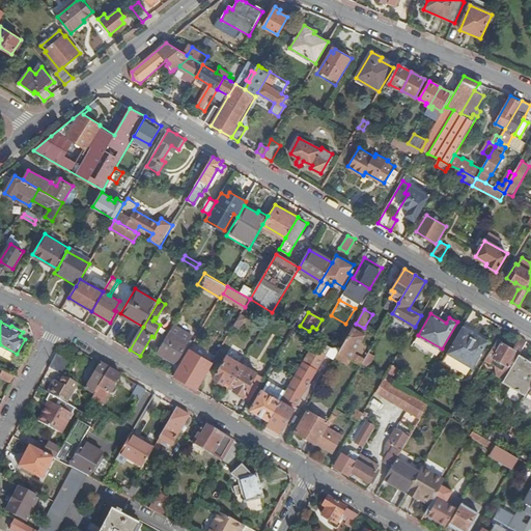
[(174,325),(158,353),(175,363),(192,335),(174,325)]
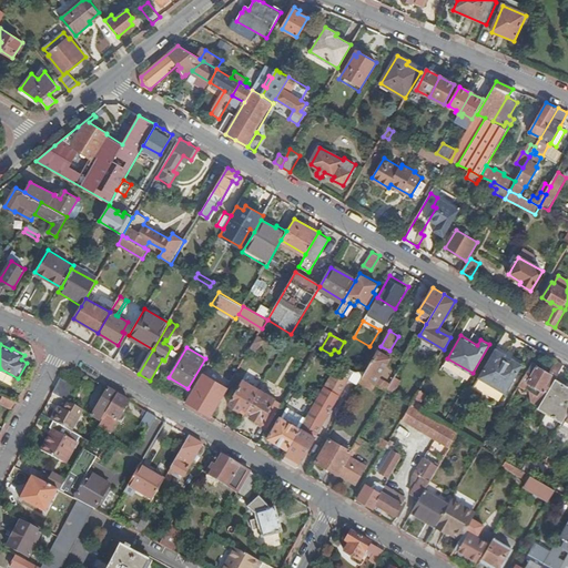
[(495,350),(474,386),(473,388),(492,398),(497,388),(505,393),(521,364),(513,358),(511,361),(509,363),(503,358),(504,356),(505,355),(495,350)]
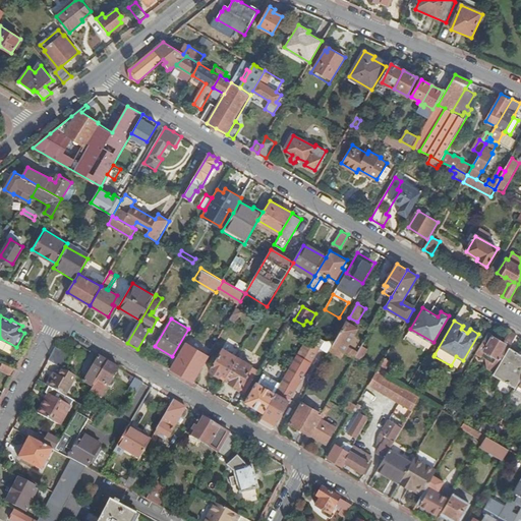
[(333,345),(345,352),(349,354),(352,349),(347,346),(358,328),(346,322),(341,332),(335,341),(333,345)]
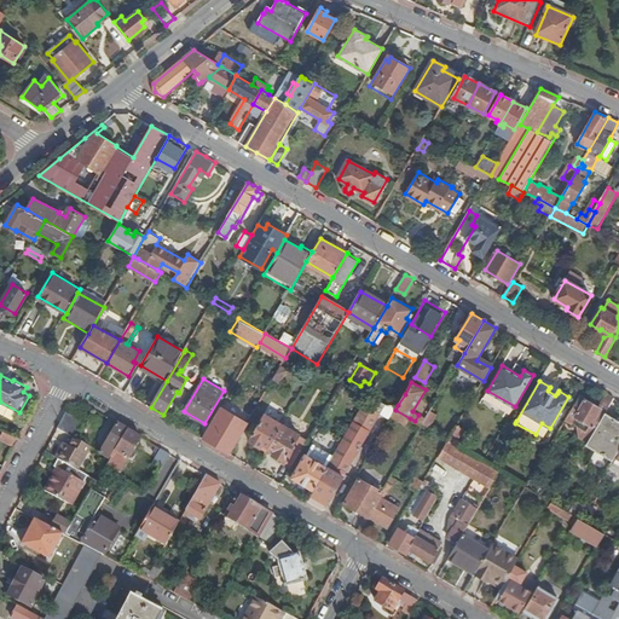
[(387,405),(398,405),(405,394),(392,387),(382,401),(386,404),(387,405)]
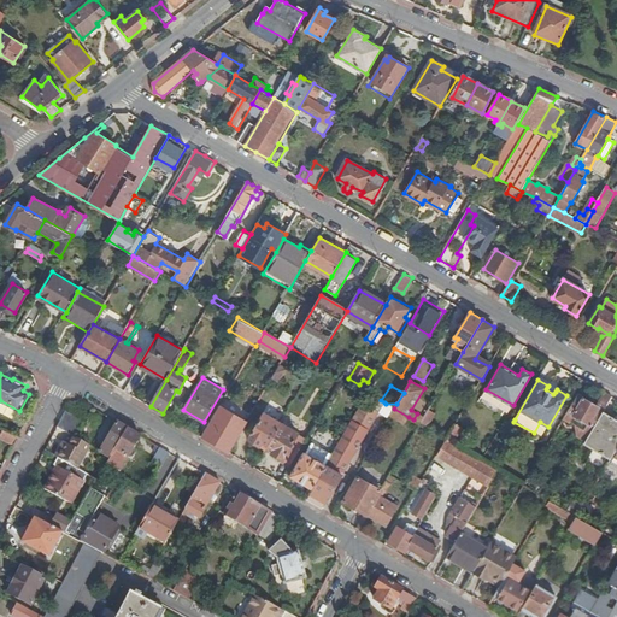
[(363,403),(369,394),(364,391),(358,400),(363,403)]
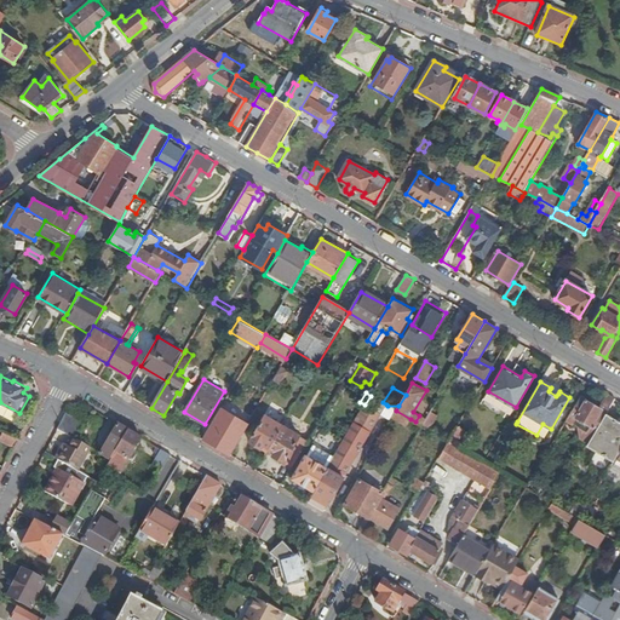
[(581,395),(567,420),(579,428),(580,437),(590,442),(606,414),(615,397),(608,394),(600,407),(596,405),(598,402),(593,400),(592,402),(586,400),(587,399),(581,395)]
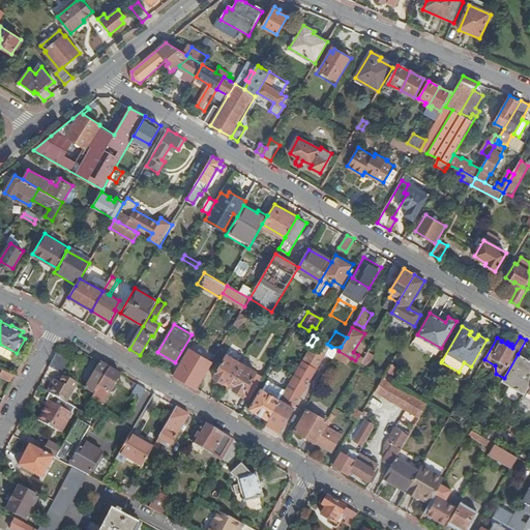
[(317,367),(330,346),(327,344),(317,339),(312,346),(303,360),(317,367)]
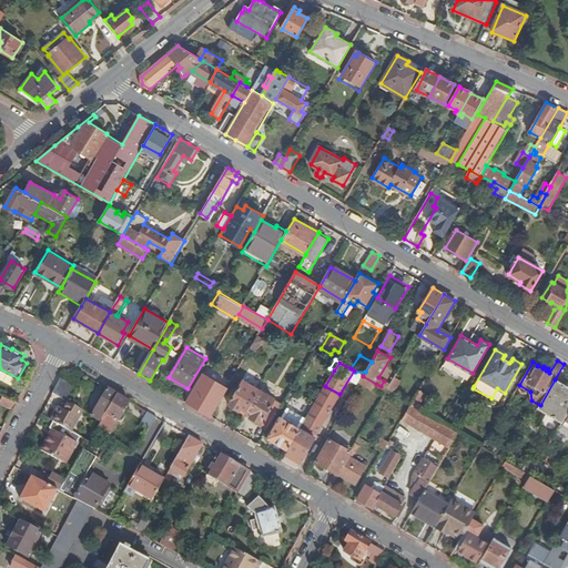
[(363,376),(359,382),(373,389),(376,384),(363,376)]
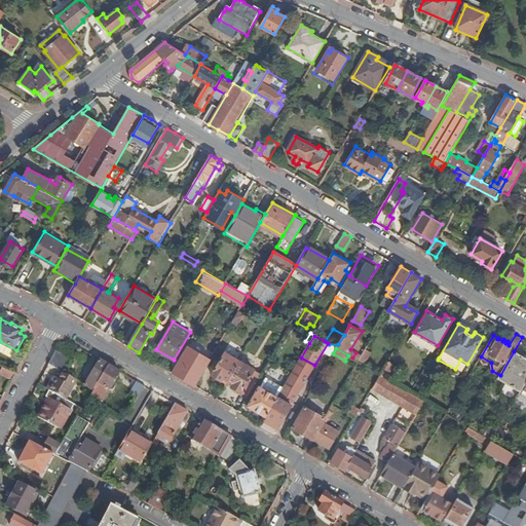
[(359,362),(363,364),(371,351),(366,348),(359,362)]
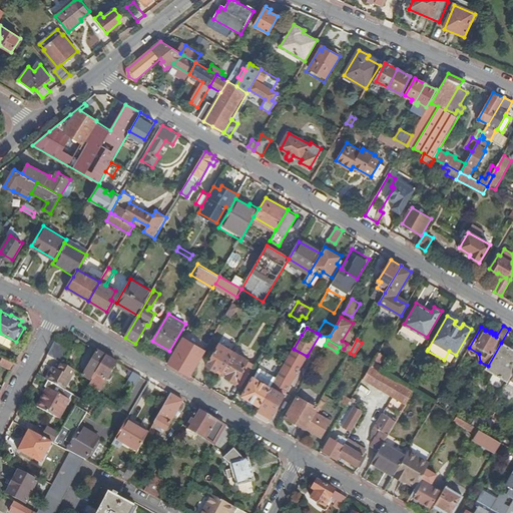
[(508,381),(509,379),(512,372),(512,349),(501,343),(488,366),(486,369),(508,381)]
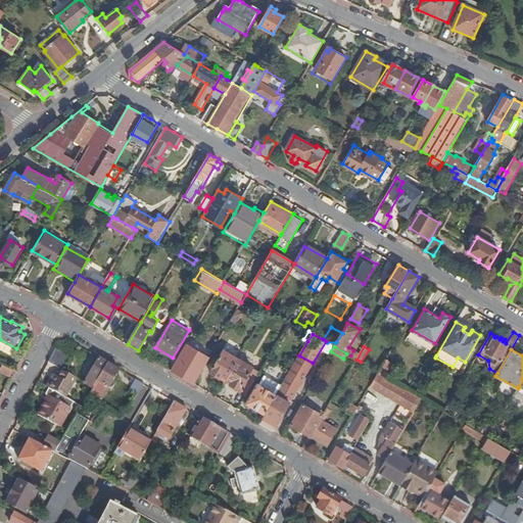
[(226,379),(238,359),(224,350),(210,372),(220,378),(222,380),(224,378),(226,380),(226,379)]
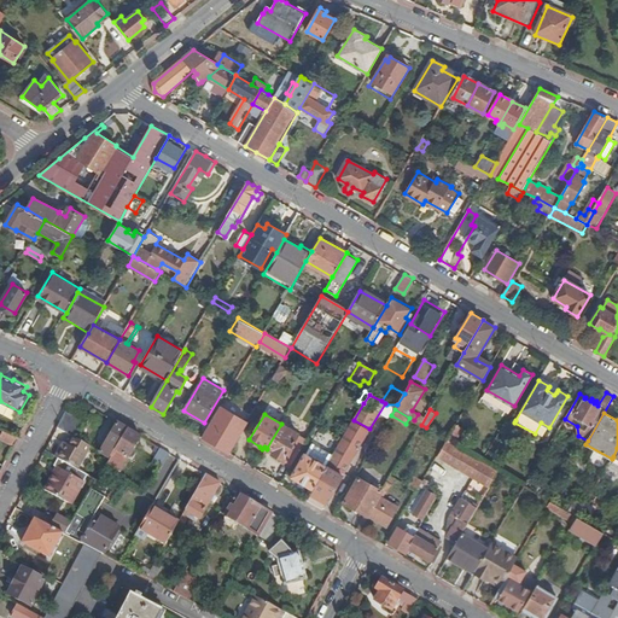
[(229,453),(242,432),(233,427),(227,437),(217,431),(223,423),(215,418),(203,437),(217,445),(229,453)]
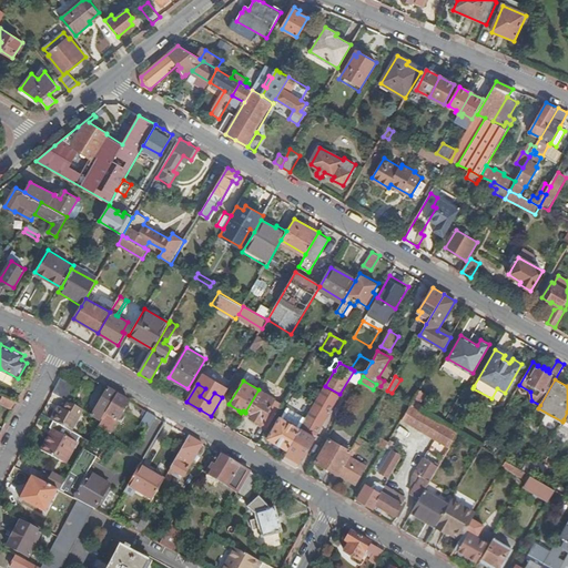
[(306,418),(301,426),(316,435),(340,394),(325,386),(306,418)]
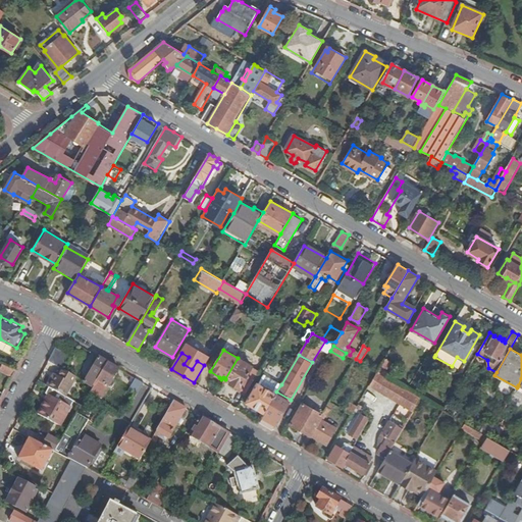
[(108,362),(100,357),(85,382),(94,387),(108,362)]
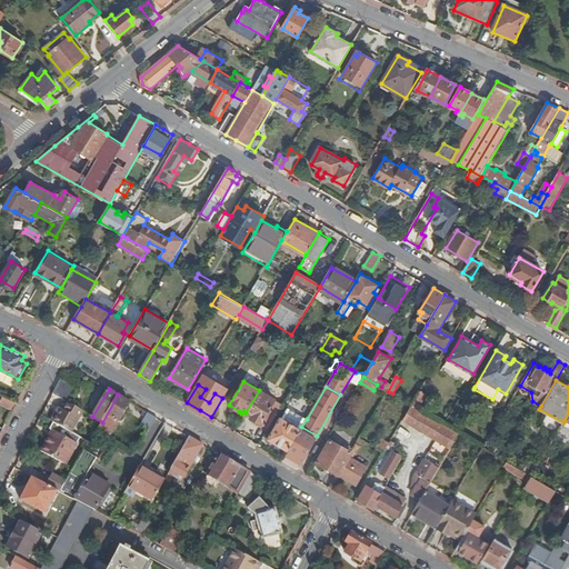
[(215,393),(206,389),(200,397),(209,402),(215,393)]
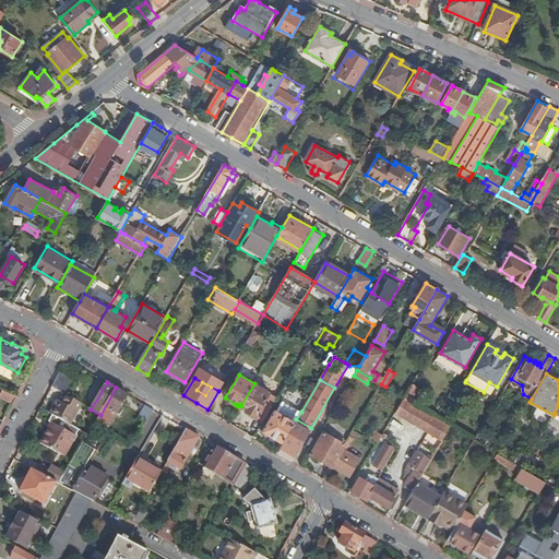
[(246,409),(264,420),(273,406),(265,402),(270,393),(254,383),(241,405),(241,406),(245,407),(244,409),(246,411),(246,409)]
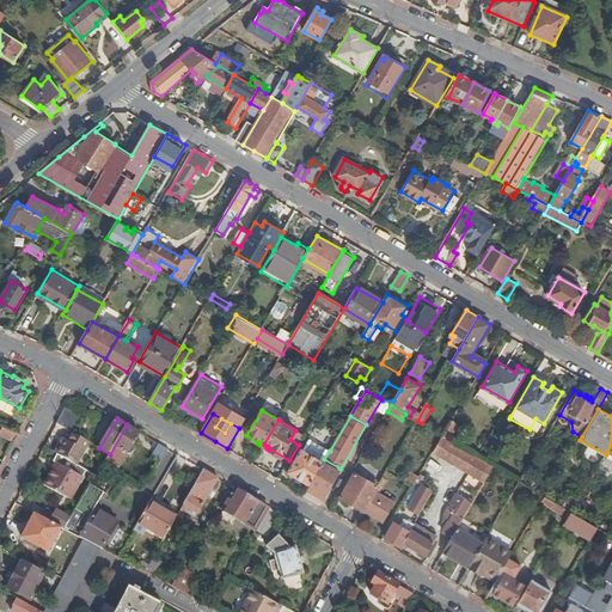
[(452,420),(442,436),(450,440),(460,424),(452,420)]
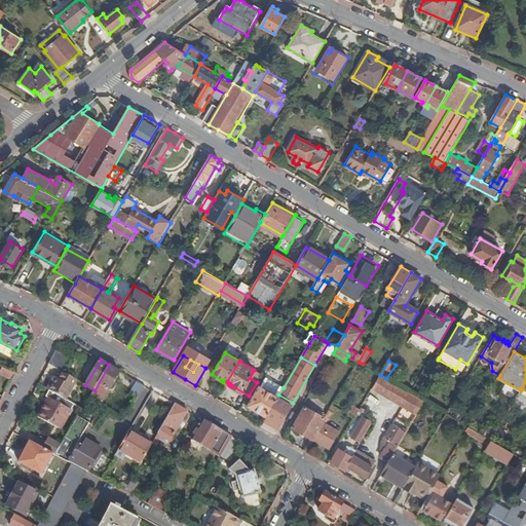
[(120,371),(109,365),(95,390),(91,395),(104,402),(111,389),(113,390),(117,383),(114,381),(120,371)]
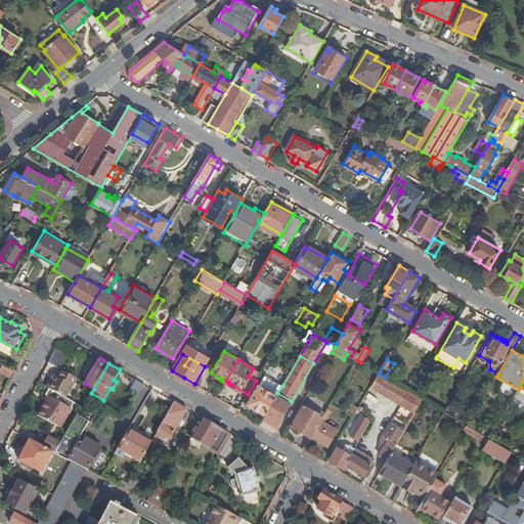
[(0,369),(0,370),(12,378),(16,370),(3,364),(0,369)]
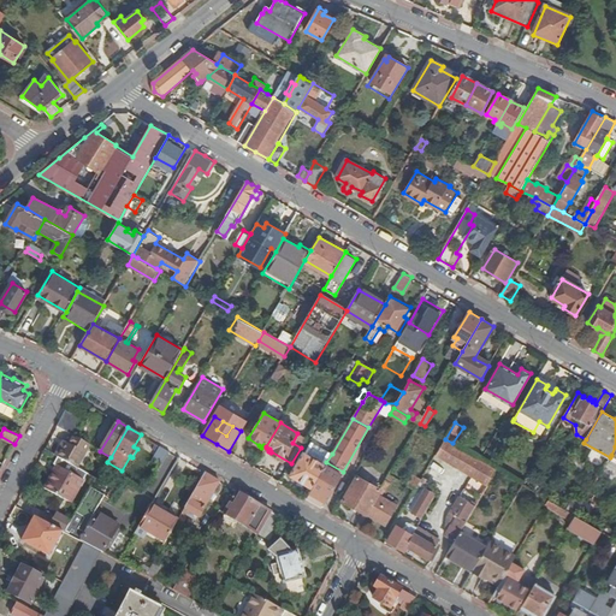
[(77,467),(90,445),(75,434),(73,434),(69,442),(65,440),(57,455),(59,457),(77,467)]
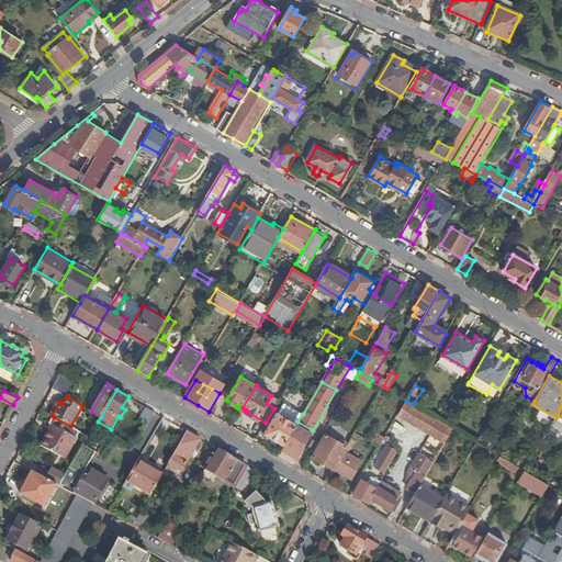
[(446,442),(454,428),(440,420),(413,404),(406,401),(398,414),(446,442)]
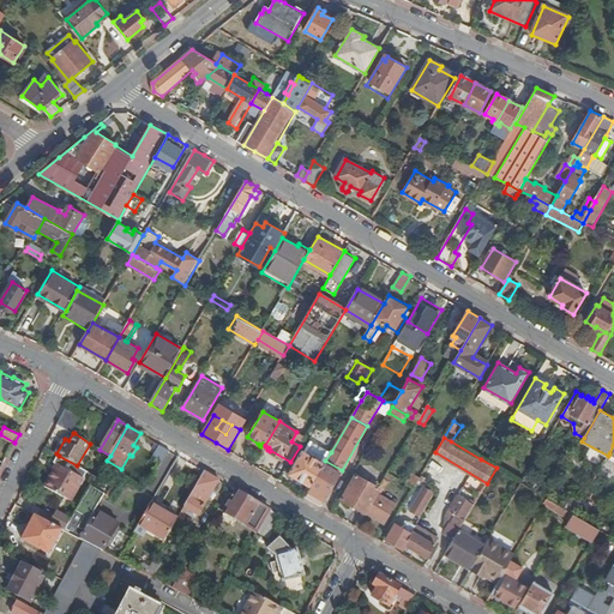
[(311,487),(324,463),(325,461),(331,452),(325,449),(321,455),(324,456),(323,458),(319,456),(318,458),(304,450),(289,474),(311,487)]
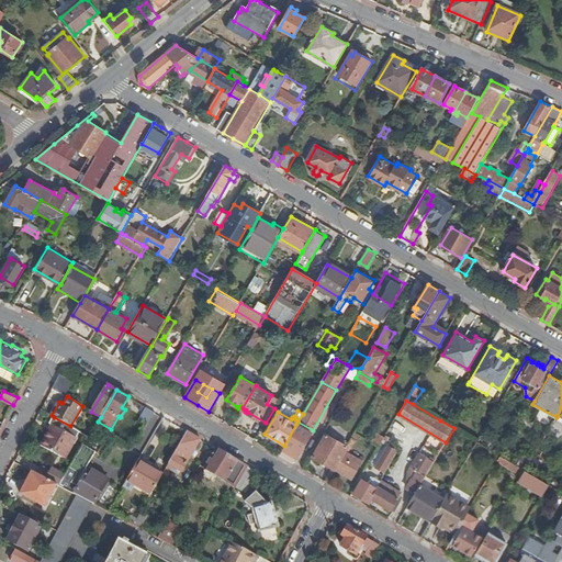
[(80,431),(70,426),(54,417),(52,420),(53,425),(42,445),(66,458),(71,448),(80,431)]
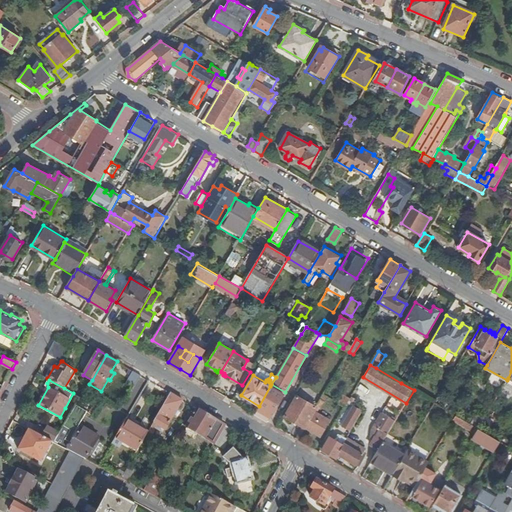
[(263,419),(268,421),(284,394),(270,386),(259,406),(254,413),(263,419)]
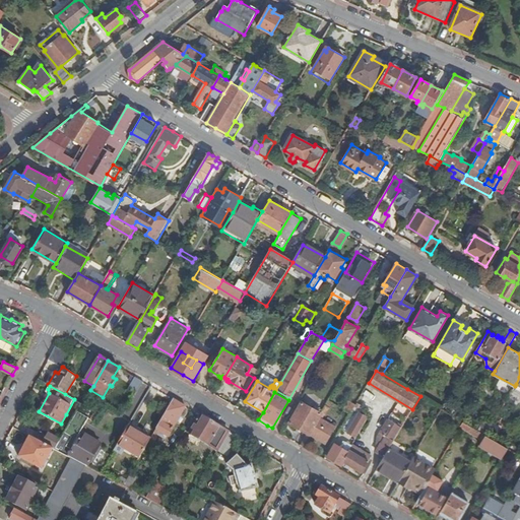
[(186,406),(174,399),(151,439),(155,441),(159,435),(157,434),(159,431),(169,436),(186,406)]
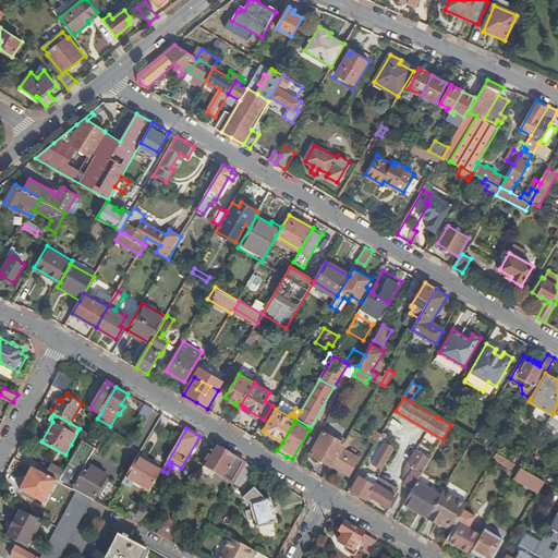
[(481,428),(474,439),(478,441),(485,431),(481,428)]
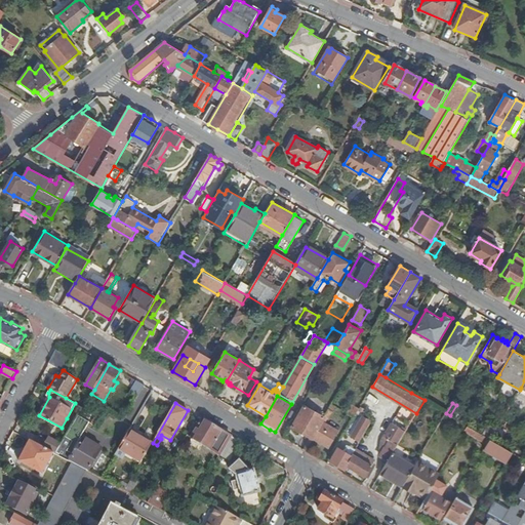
[(324,416),(313,438),(329,448),(341,428),(338,426),(336,429),(326,422),(328,418),(329,418),(335,406),(331,404),(324,416)]
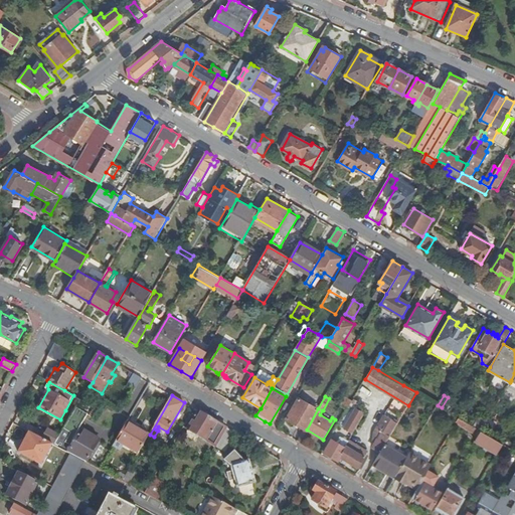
[(287,418),(307,430),(318,408),(299,397),(287,418)]
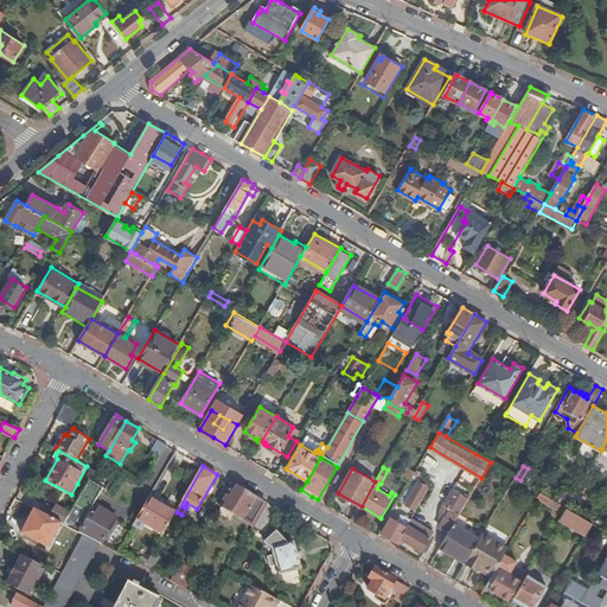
[(404,474),(411,479),(413,477),(416,472),(408,468),(404,474)]
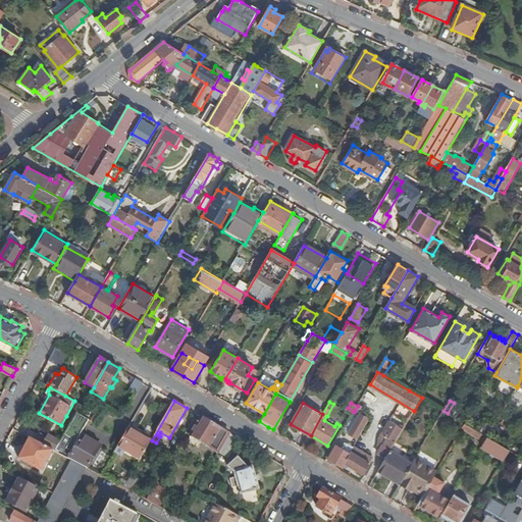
[(462,422),(466,424),(474,410),(470,408),(462,422)]
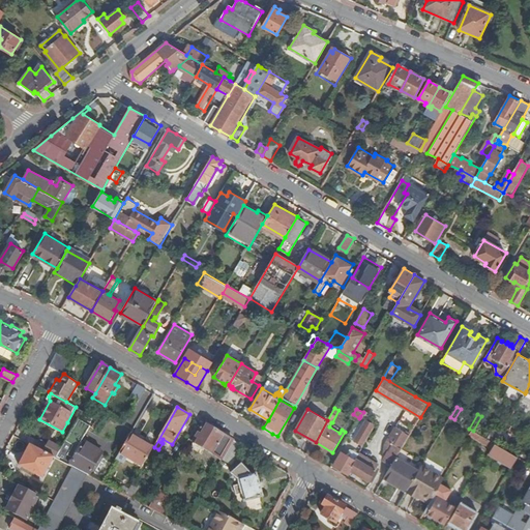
[(97,429),(104,418),(100,416),(93,428),(97,429)]
